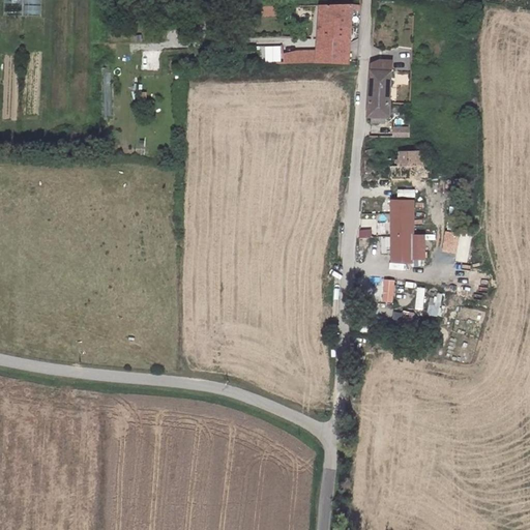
[(4,0),(4,26),(42,25),(42,0),(4,0)]
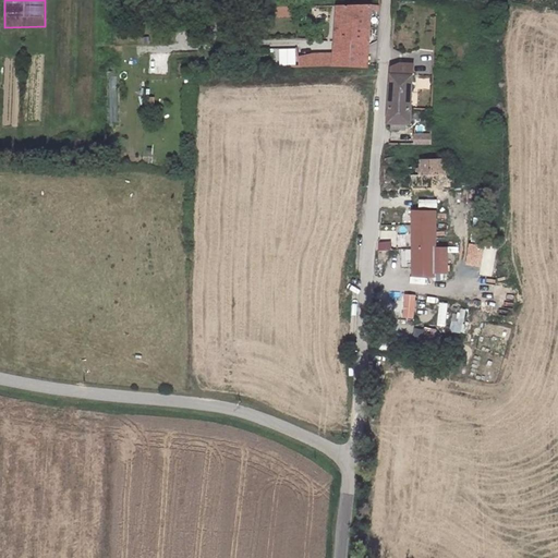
[(371,4),(352,5),(352,43),(370,43),(371,4)]
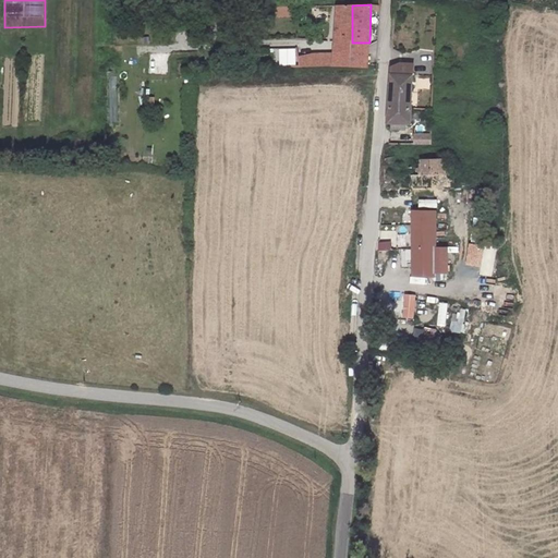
[(352,43),(352,5),(330,5),(329,56),(298,58),(298,67),(370,65),(370,43),(352,43)]
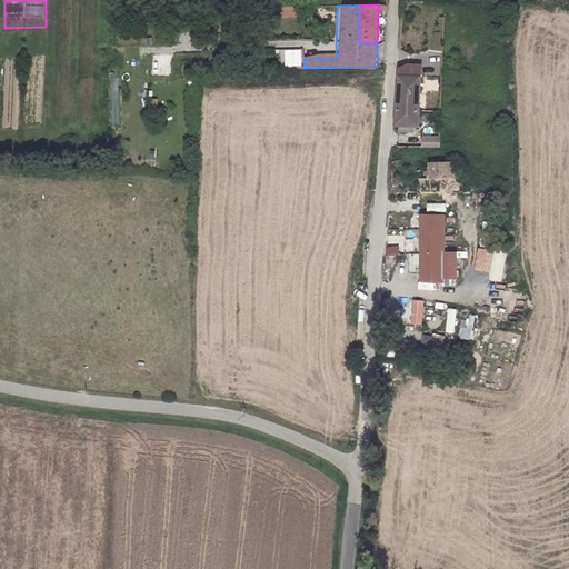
[(401,66),(401,72),(425,75),(426,62),(411,62),(401,66)]
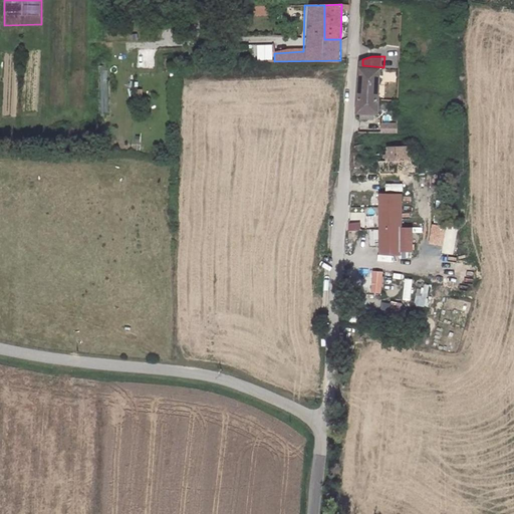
[(362,65),(360,96),(382,97),(383,81),(383,67),(362,65)]
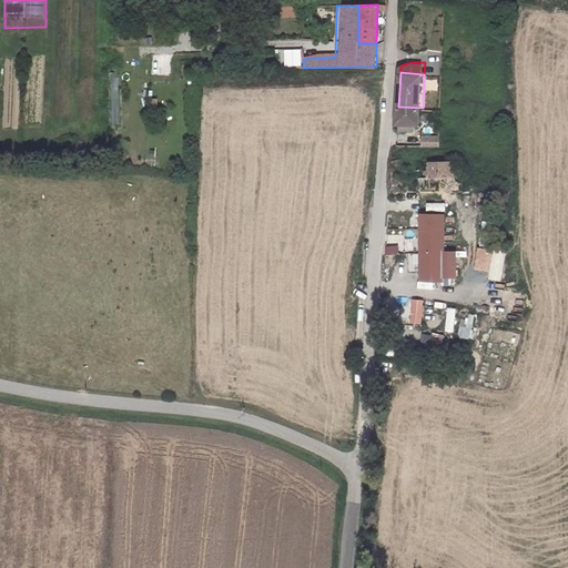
[(398,107),(397,122),(399,123),(399,132),(415,132),(416,122),(422,123),(423,108),(398,107)]
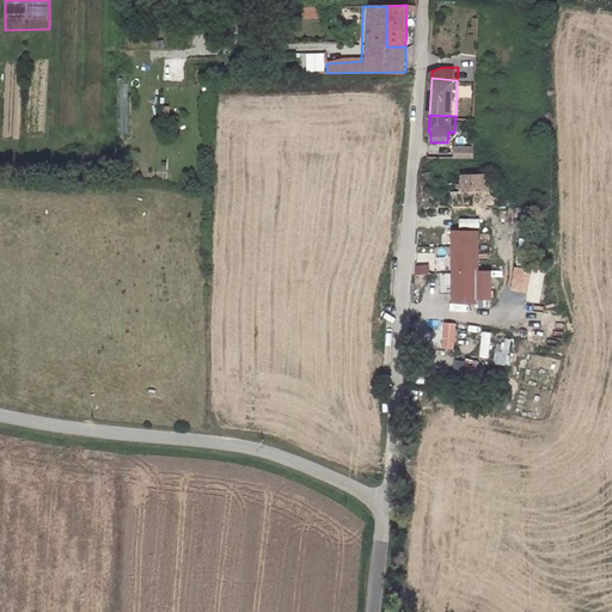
[(458,145),(458,154),(476,155),(477,145),(458,145)]
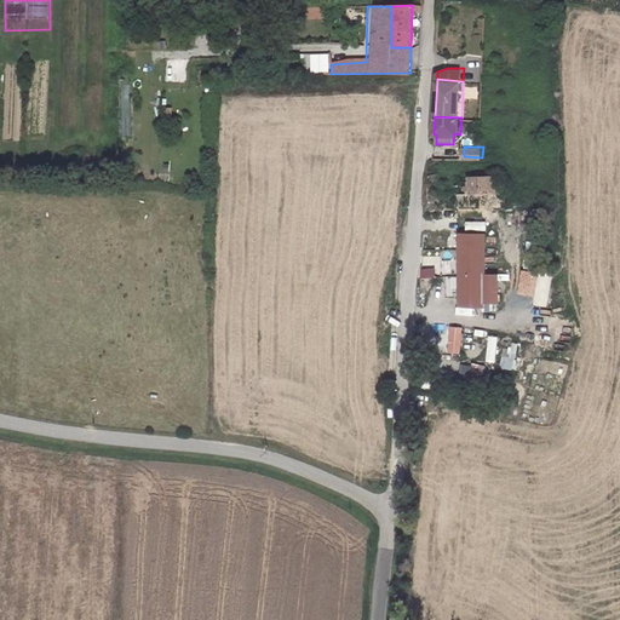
[(469,194),(459,194),(459,207),(497,207),(495,177),(469,177),(469,194)]
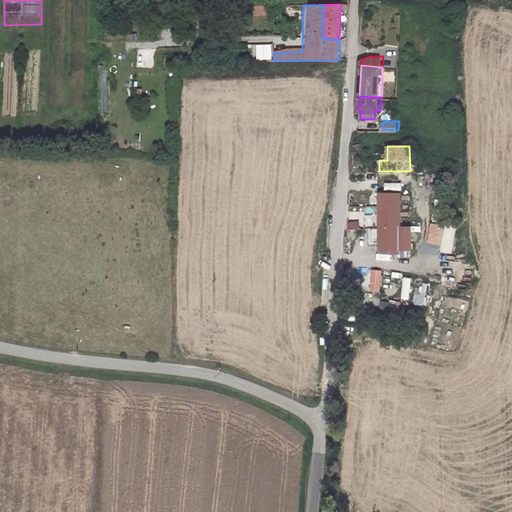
[(381,194),(381,257),(405,256),(406,249),(411,248),(412,225),(402,224),(402,193),(381,194)]
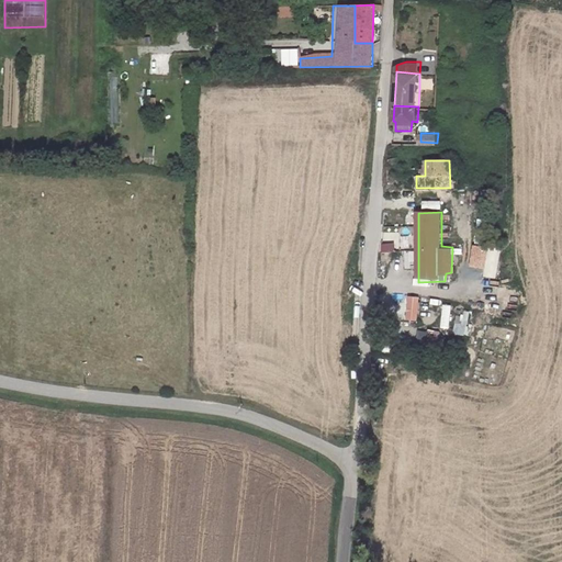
[(382,244),(382,253),(396,254),(396,244),(382,244)]
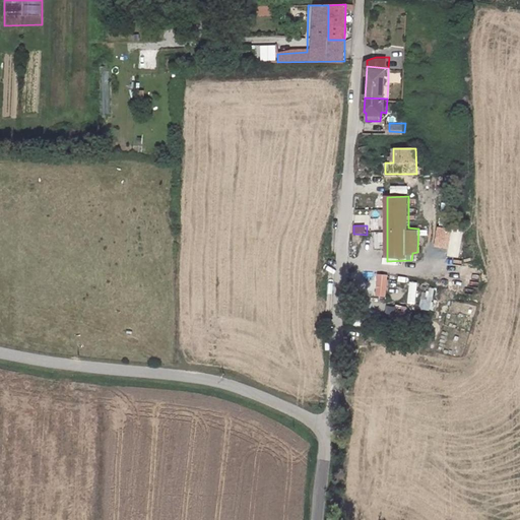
[(437,226),(434,247),(449,250),(453,230),(437,226)]
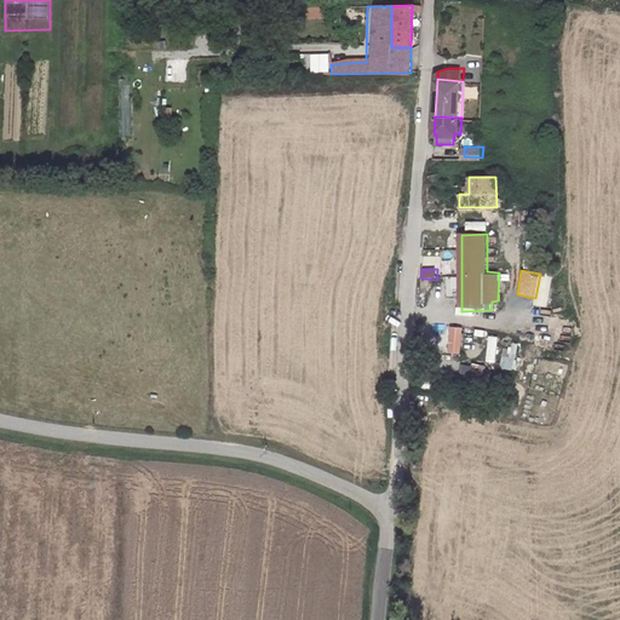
[(552,276),(541,274),(537,296),(547,298),(552,276)]
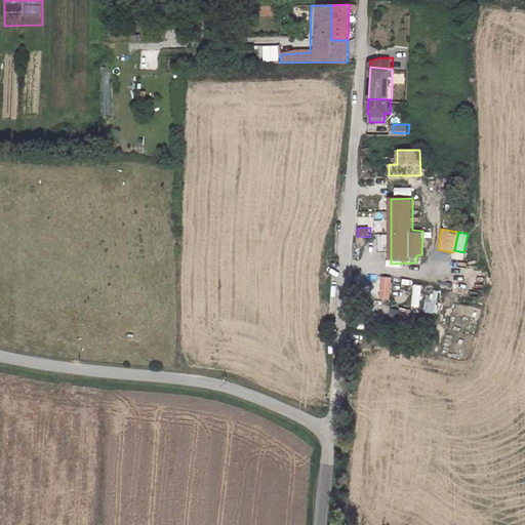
[(420,307),(421,285),(413,285),(411,306),(420,307)]
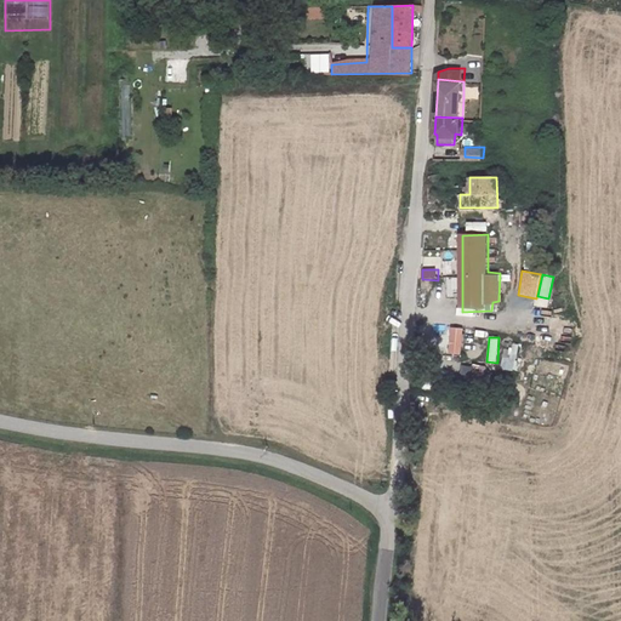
[(480,379),(483,368),(462,364),(461,376),(480,379)]
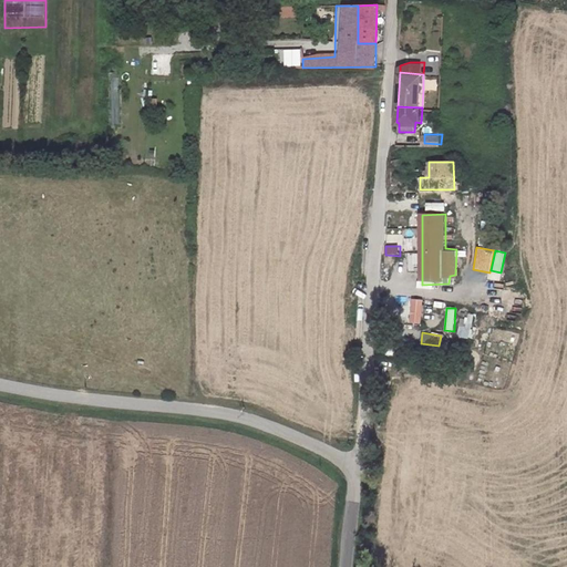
All buildings are outlined.
